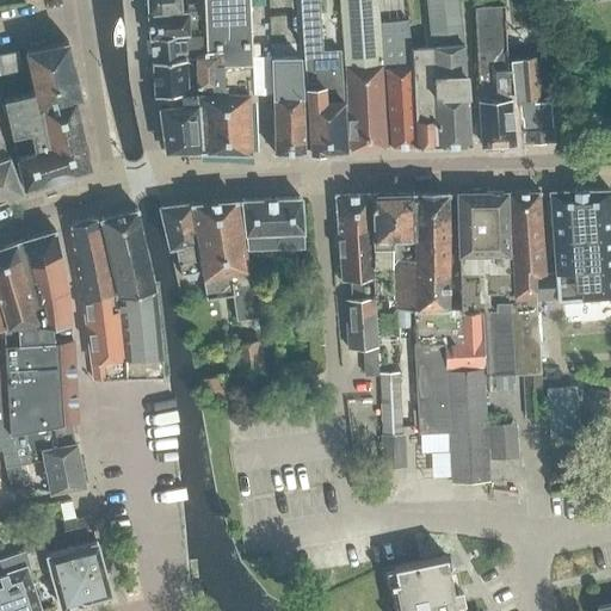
[(146,0),(147,14),(180,12),(179,0),(146,0)]
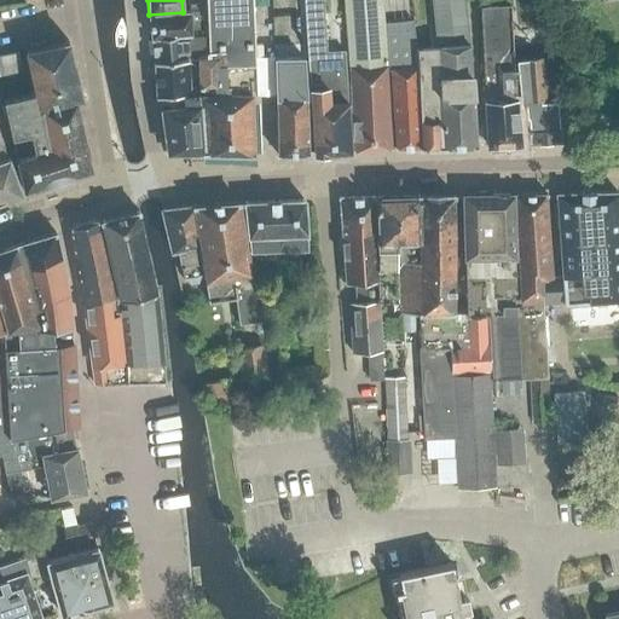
[(204,0),(206,7),(207,19),(208,58),(197,58),(198,88),(200,88),(200,93),(203,152),(253,154),(250,86),(255,86),(252,0),(204,0)]
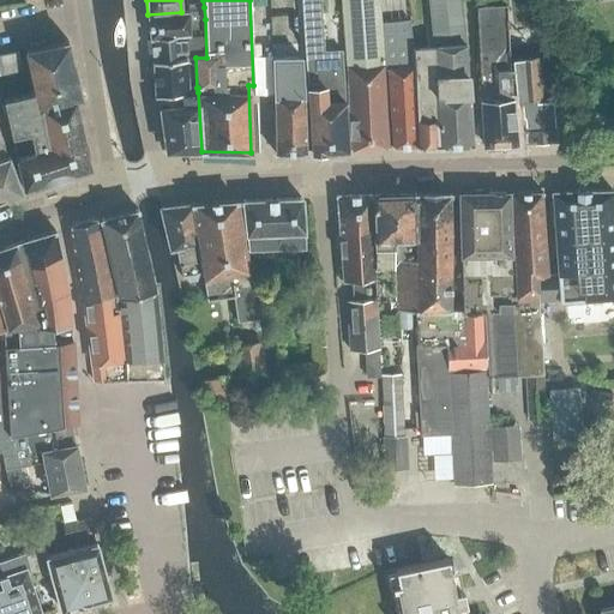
[(341,52),(324,53),(319,0),(301,0),(312,152),(347,151),(341,52)]
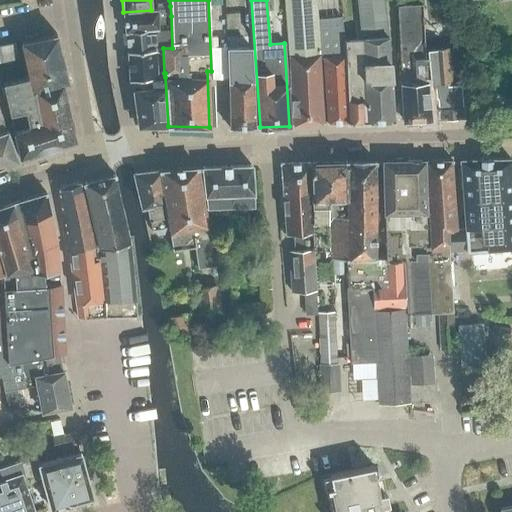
[(284,0),(289,58),(291,126),(323,124),(319,57),(316,23),(314,0),(284,0)]
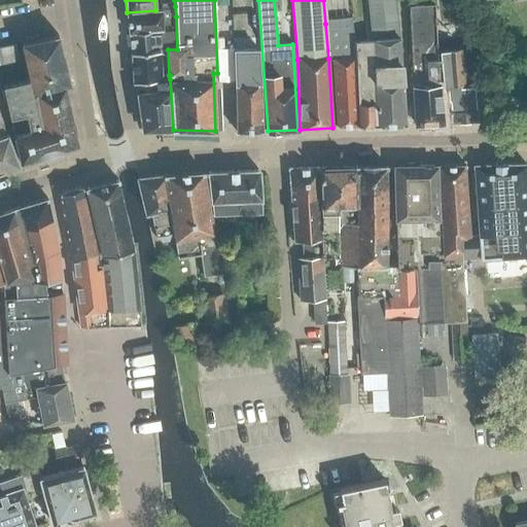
[(367,0),(372,40),(376,126),(405,125),(398,37),(394,0),(367,0)]
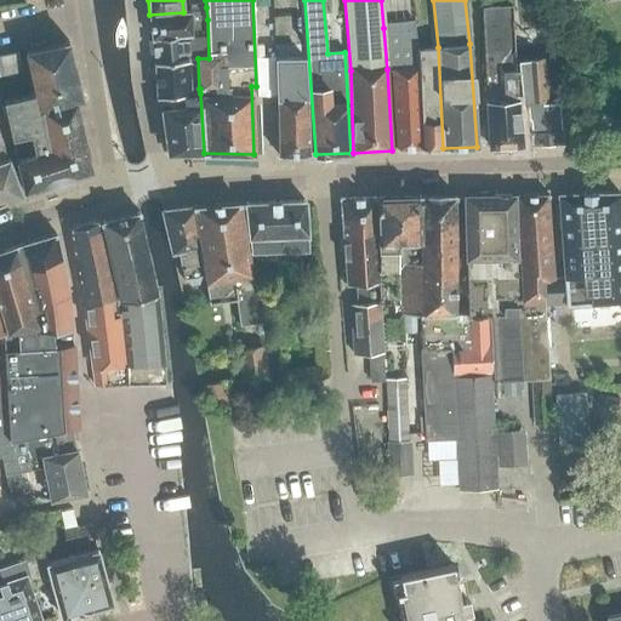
[(512,5),(482,6),(486,101),(489,147),(522,146),(517,100),(512,5)]
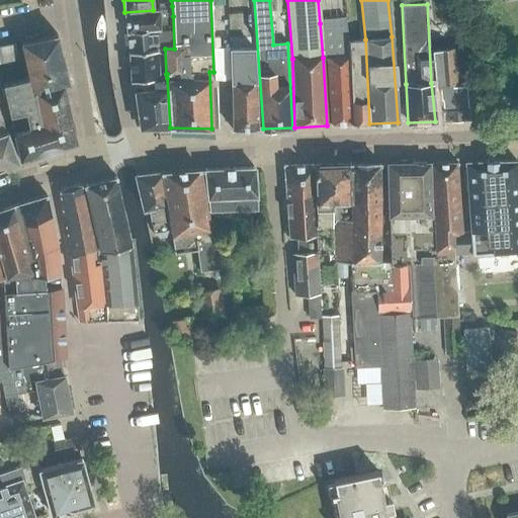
[(160,17),(173,16),(172,6),(159,7),(159,10),(153,10),(124,12),(126,32),(160,32),(160,17)]
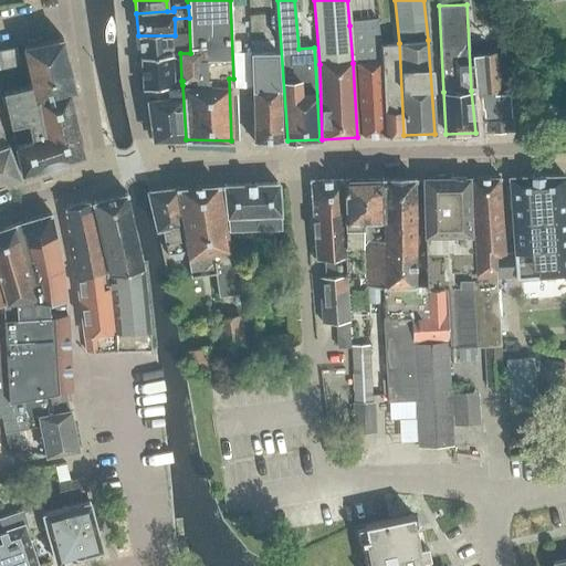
[(364,23),(349,25),(353,63),(356,63),(362,137),(384,136),(378,44),(376,23),(364,23)]
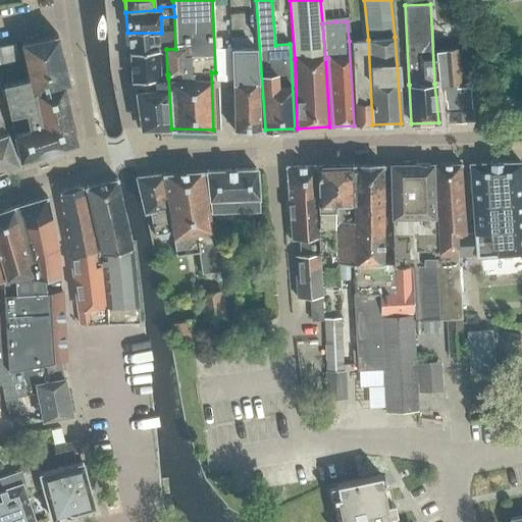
[(127,33),(129,52),(158,52),(162,51),(161,33),(127,33)]
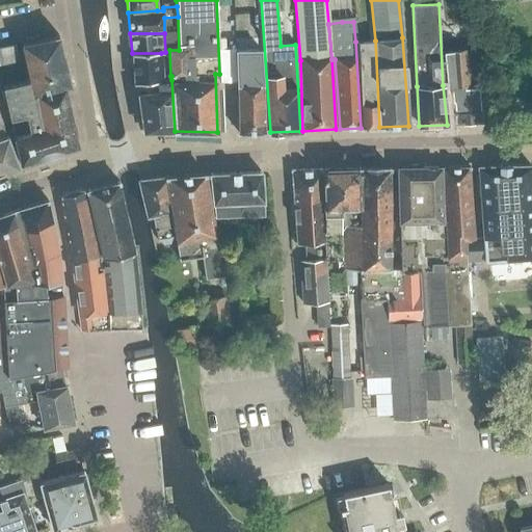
[(30,80),(3,86),(9,117),(25,113),(28,128),(12,132),(20,162),(20,164),(78,145),(65,86),(70,85),(58,35),(23,43),(23,44),(21,44),(30,80)]
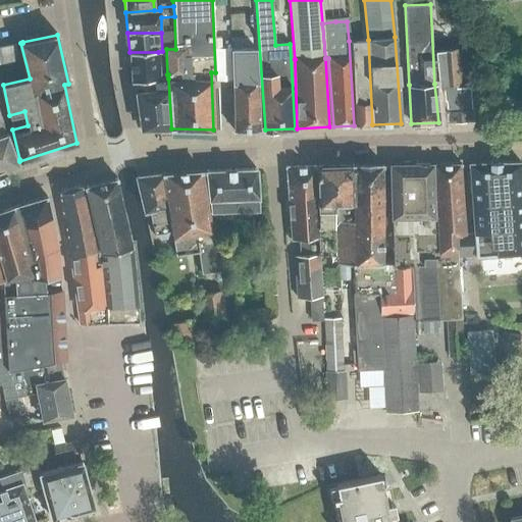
[(368,40),(349,41),(354,125),(372,124),(368,40)]
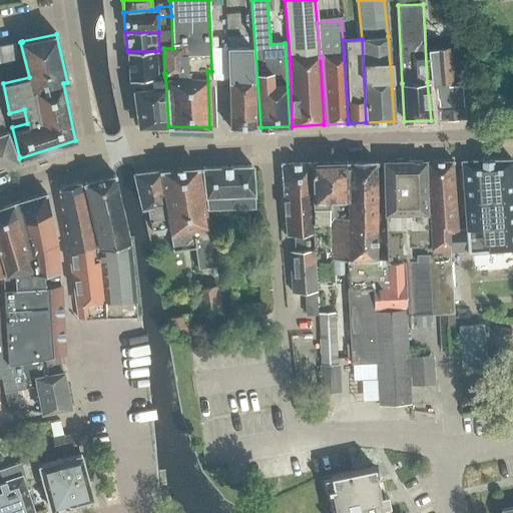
[(0,46),(0,63),(19,60),(15,43),(0,46)]
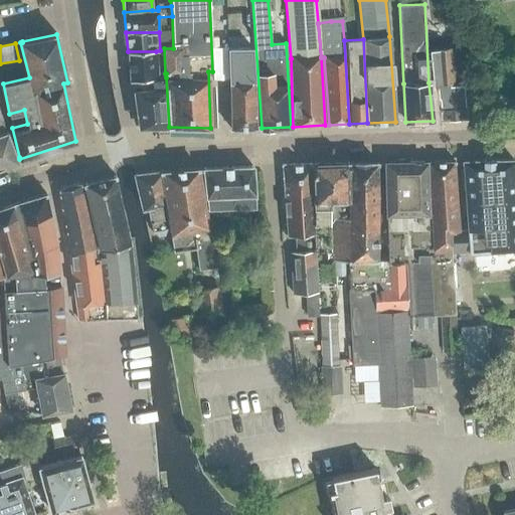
[(438,97),(437,97),(440,120),(468,119),(466,83),(456,83),(454,46),(432,47),(434,87),(437,87),(438,97)]
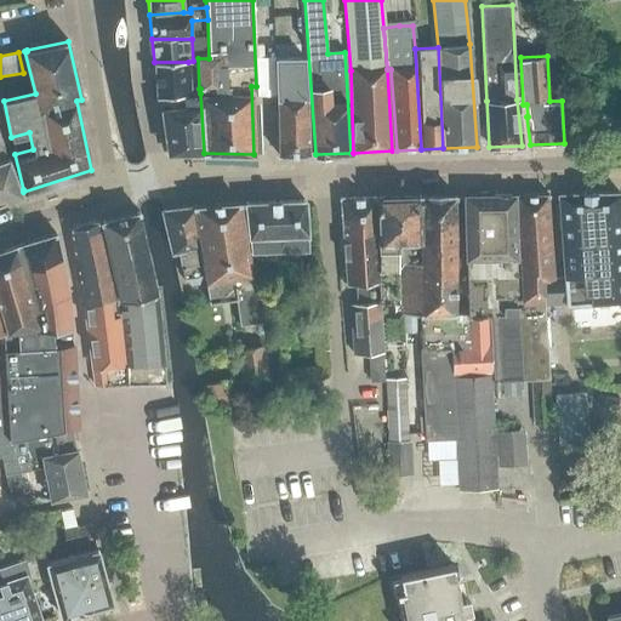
[(277,98),(278,155),(308,154),(305,58),(275,60),(277,98)]
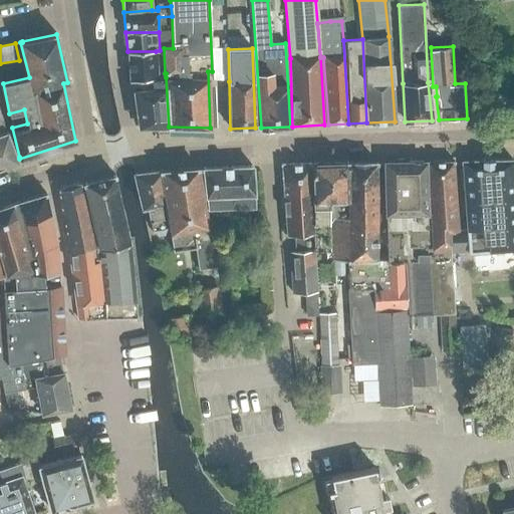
[(158,78),(156,51),(127,51),(130,81),(132,80),(146,79),(158,78)]
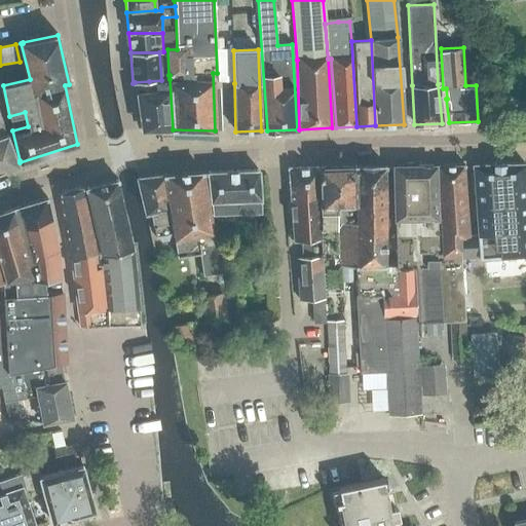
[(161,80),(149,81),(135,82),(142,130),(172,129),(168,79),(161,80)]
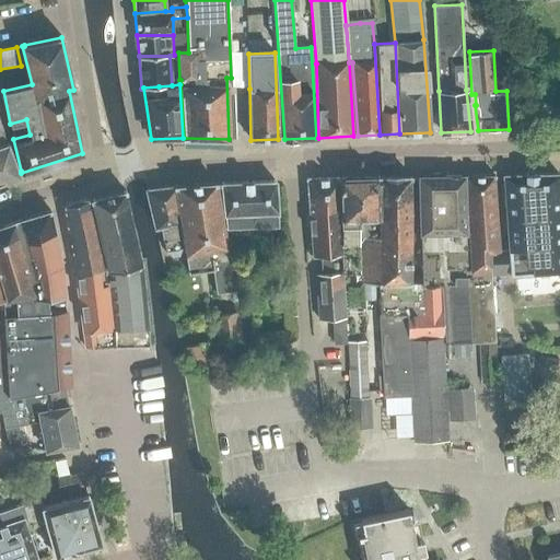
[(0,179),(2,179),(2,177),(19,173),(16,162),(9,139),(0,142),(0,128),(3,128),(0,120),(0,179)]
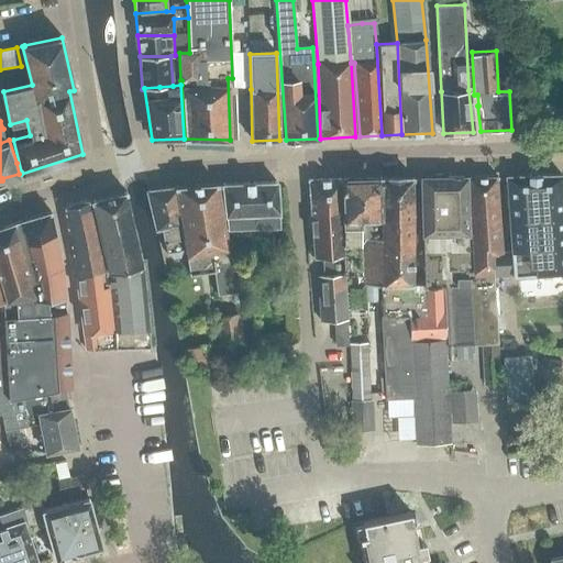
[(511,252),(501,253),(492,254),(494,276),(512,275),(512,277),(562,273),(562,198),(561,176),(506,177),(511,252)]
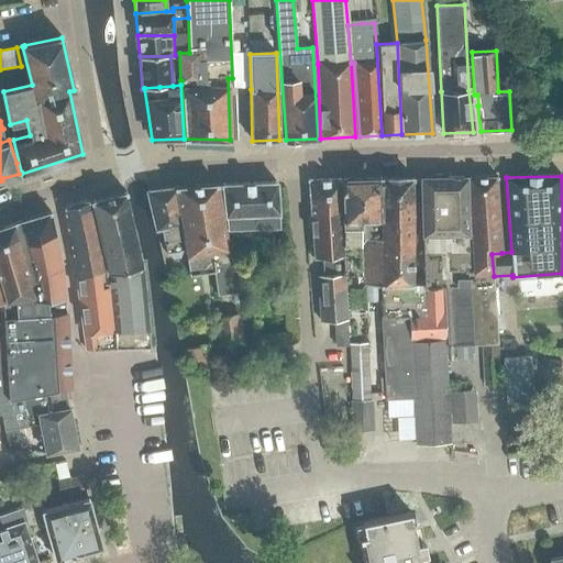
[(497,177),(466,177),(471,231),(470,231),(465,177),(420,178),(423,272),(423,282),(423,288),(442,287),(443,287),(446,341),(446,346),(456,345),(457,359),(472,357),(471,345),(482,344),(498,343),(498,338),(496,311),(494,276),(492,254),(501,253),(497,177)]
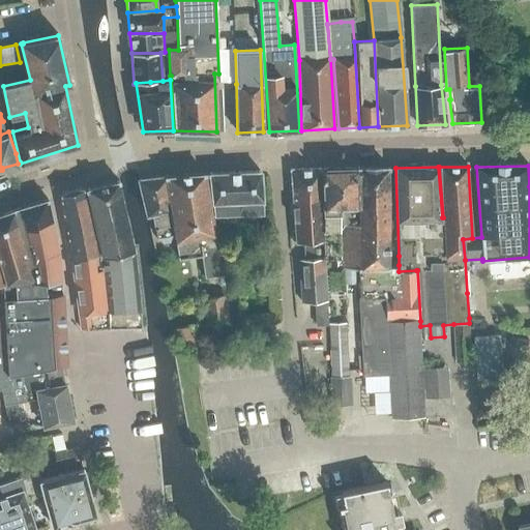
[(322,214),(322,227),(326,227),(327,262),(342,261),(341,224),(358,224),(358,207),(357,168),(321,169),(323,214),(322,214)]
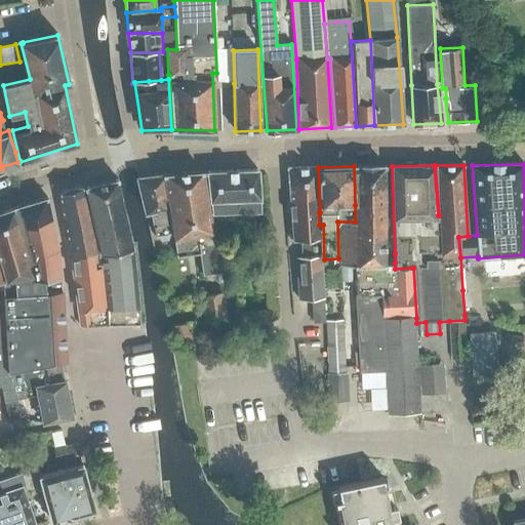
[(337,221),(338,258),(338,266),(355,266),(355,296),(360,373),(385,372),(388,415),(419,413),(414,312),(415,312),(412,268),(395,269),(395,263),(385,264),(384,166),(354,166),(355,205),(355,221),(337,221)]
